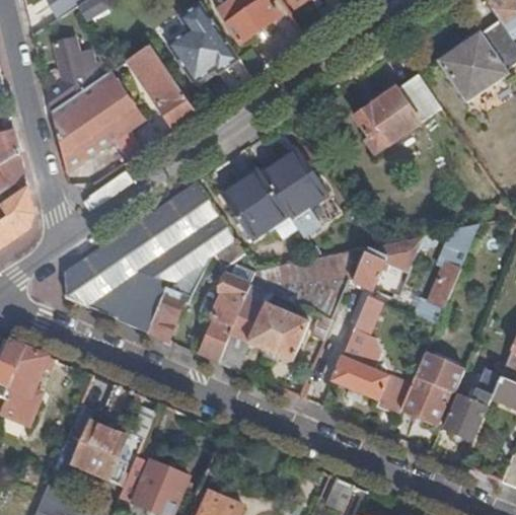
[(80,0),(79,1),(88,16),(111,2),(109,0),(80,0)]
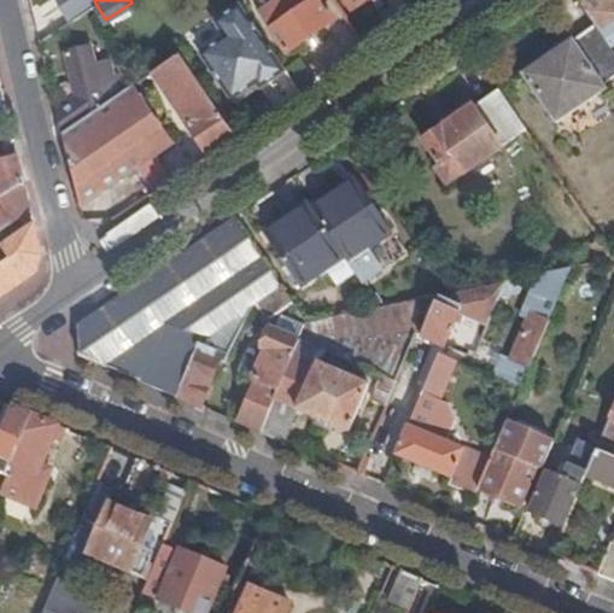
[(280,62),(239,0),(214,18),(224,34),(200,51),(228,91),(251,74),(259,68),(264,74),(280,62)]
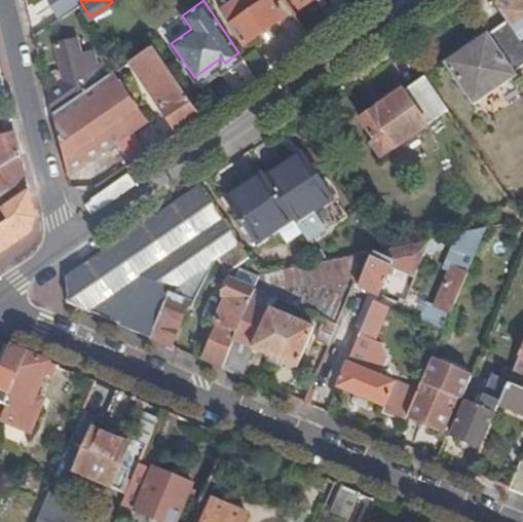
[(230,0),(220,7),(244,42),(284,14),(273,0),(230,0)]
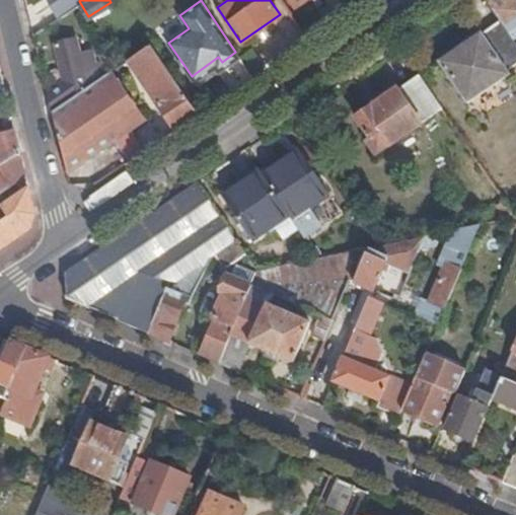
[(515,1),(514,0),(487,0),(500,18),(513,37),(515,34),(515,1)]
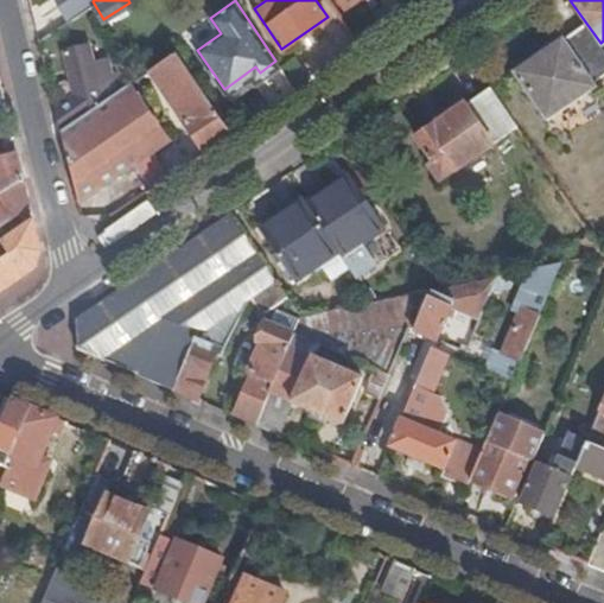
[(603,48),(601,43),(585,21),(563,37),(560,36),(512,69),(546,119),(595,86),(592,82),(603,73),(603,48)]
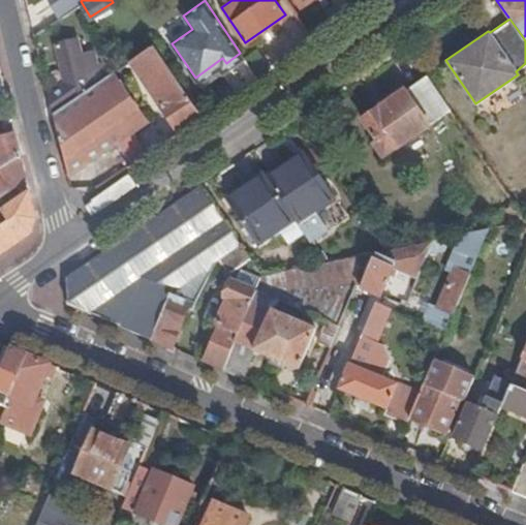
[(66,81),(48,93),(52,113),(88,88),(85,72),(95,65),(91,48),(80,51),(75,37),(56,41),(66,81)]
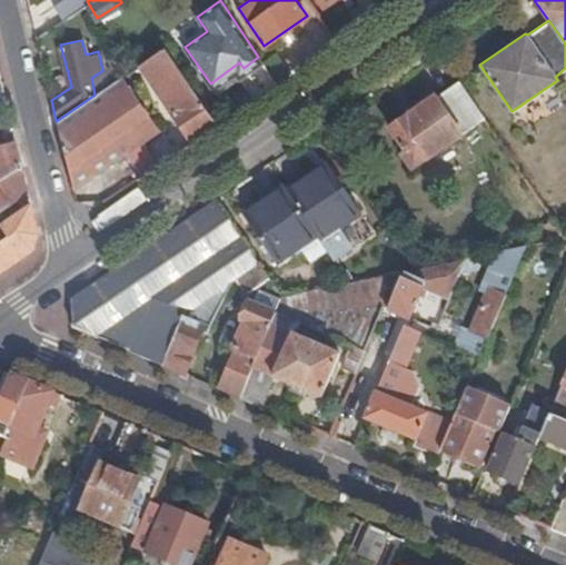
[(165,47),(138,65),(190,140),(216,122),(165,47)]
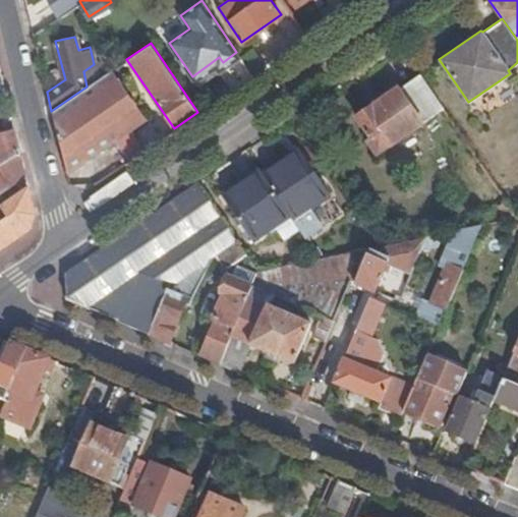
[(110,51),(101,59),(109,71),(111,70),(119,64),(110,51)]
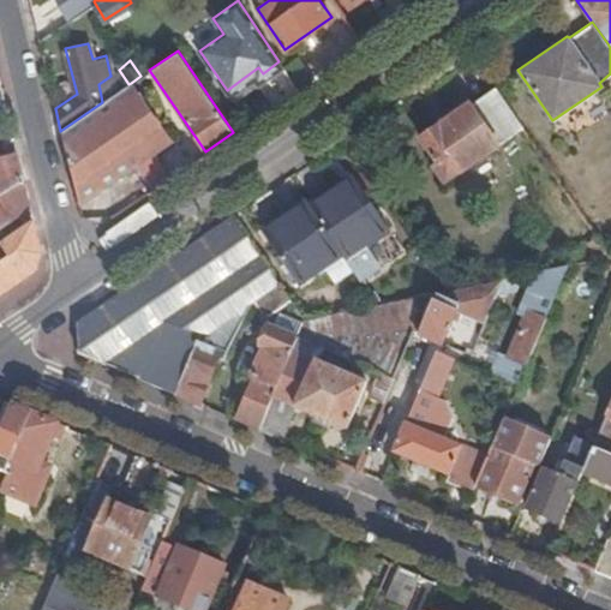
[(258,67),(250,73),(255,78),(263,73),(258,67)]
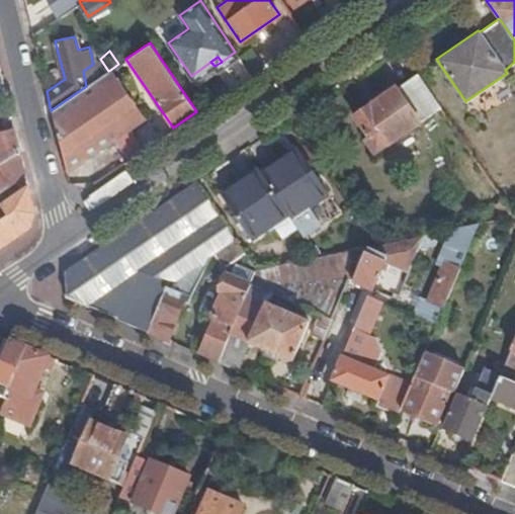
[(108,71),(100,59),(93,64),(83,71),(86,86),(108,71)]
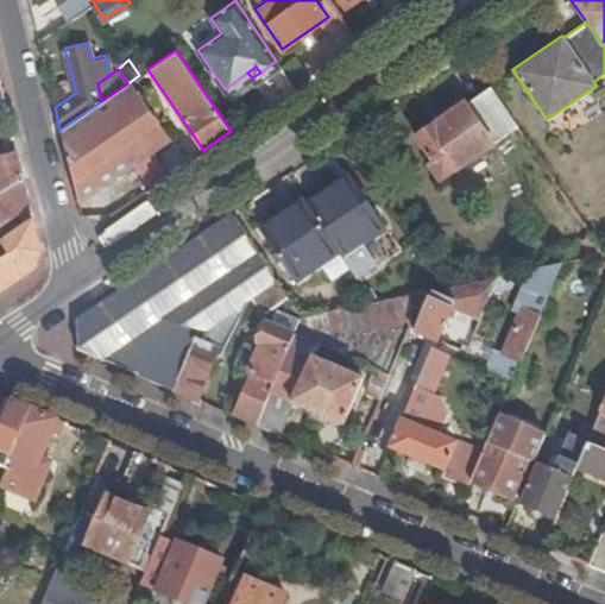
[(101,101),(60,130),(76,200),(133,162),(149,187),(158,181),(166,175),(149,151),(168,138),(130,82),(127,83),(101,101)]
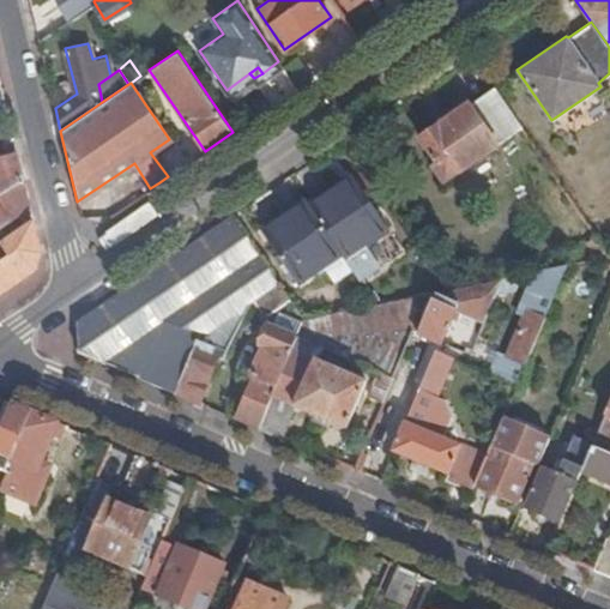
[(521,126),(494,88),(467,106),(466,103),(417,138),(434,160),(430,163),(442,180),(521,126)]
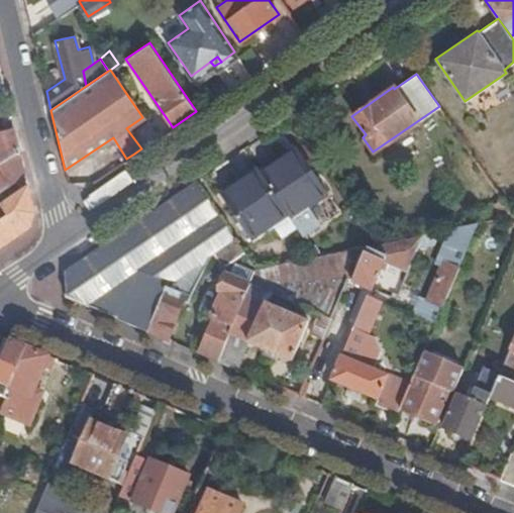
[(0,161),(18,147),(16,138),(14,128),(0,131),(0,161)]
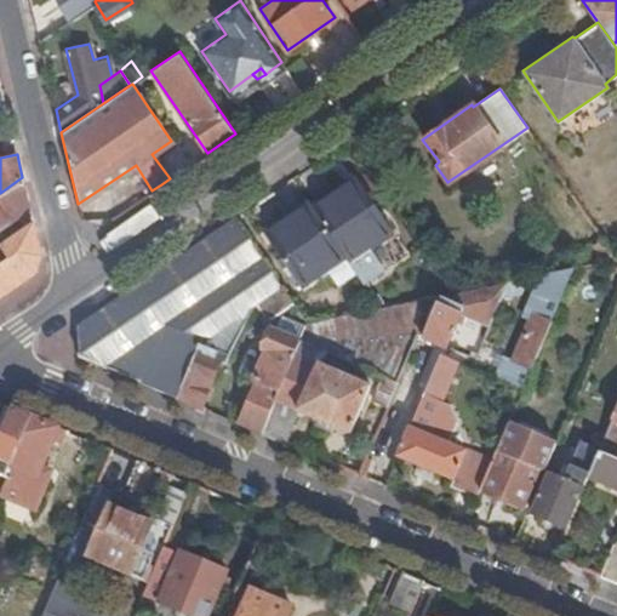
[(352,172),(309,203),(313,207),(355,177),(352,172)]
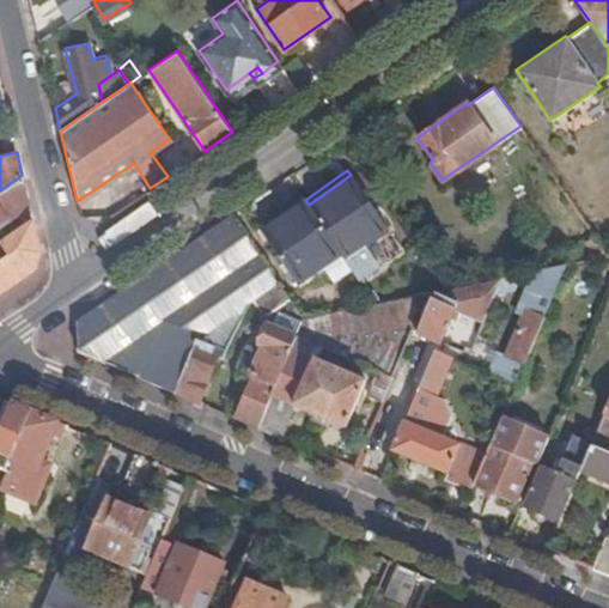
[(25,190),(22,175),(0,190),(0,224),(29,205),(25,190)]
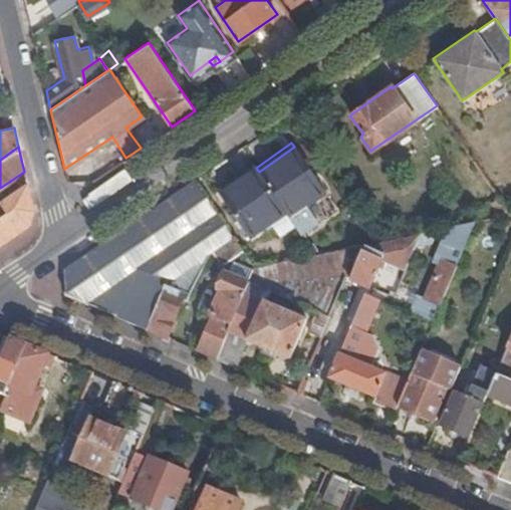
[(259,172),(284,210),(287,214),(322,189),(294,147),(259,172)]
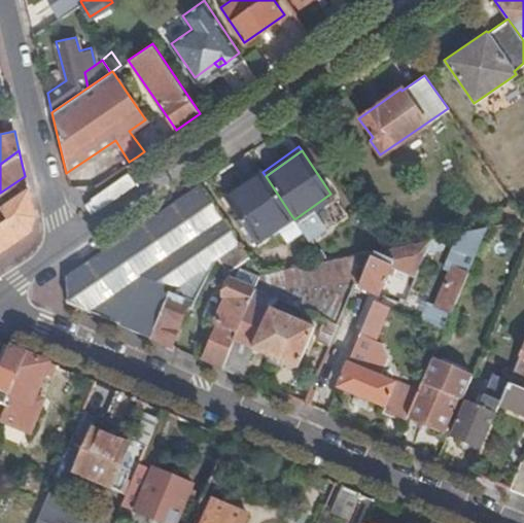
[(263,172),(259,167),(221,194),(224,199),(263,172)]
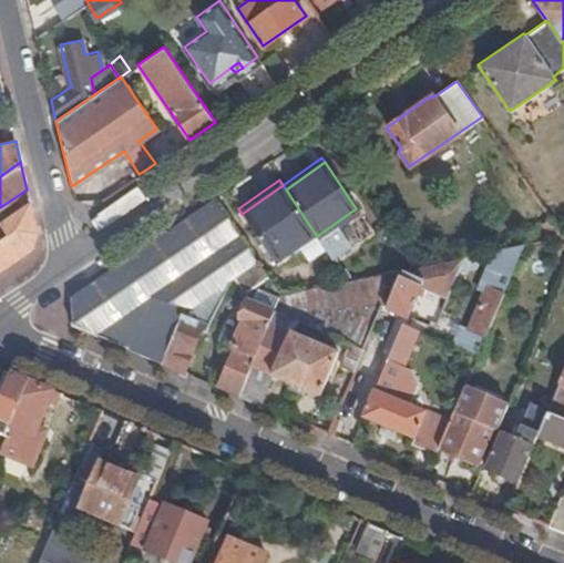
[(283,185),(242,214),(273,259),(314,232),(286,190),(283,185)]
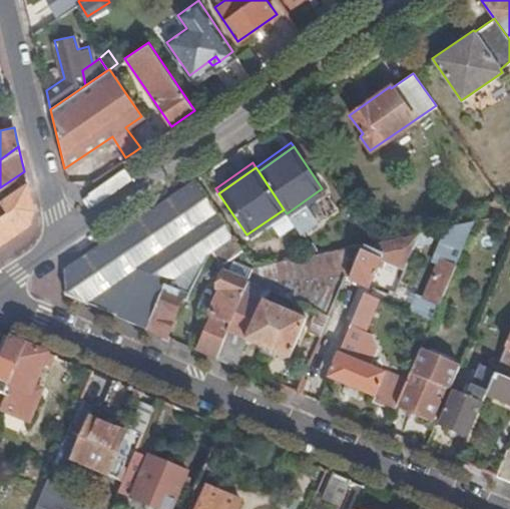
[(63,293),(116,316),(137,265),(166,277),(170,267),(190,275),(192,261),(209,248),(230,232),(193,177),(126,223),(61,268),(63,293)]
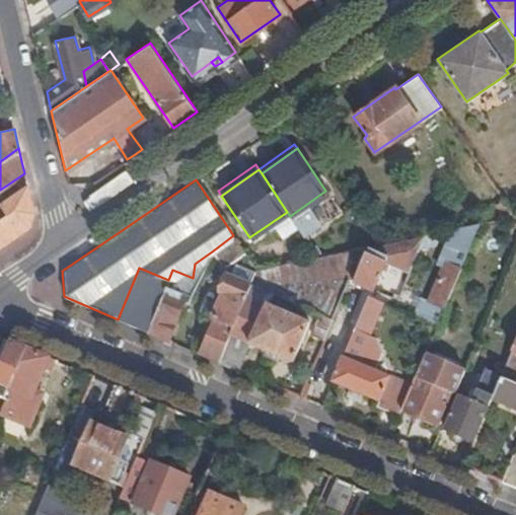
[(0,245),(13,237),(28,227),(34,211),(27,186),(3,204),(8,212),(0,218),(0,245)]
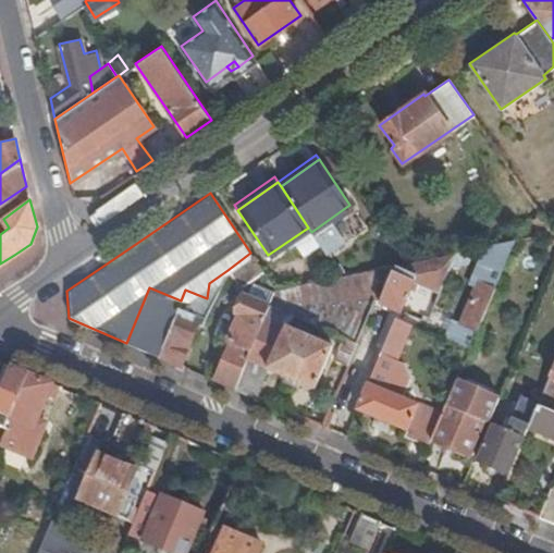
[(514,238),(485,245),(469,282),(476,285),(460,321),(451,318),(444,336),(468,347),(514,238)]
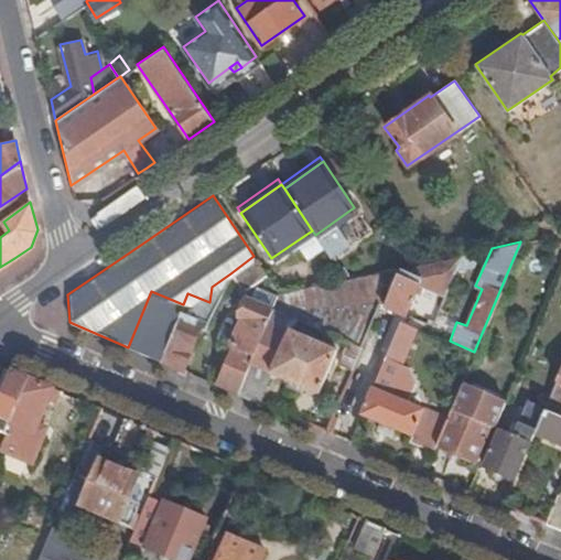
[(478,250),(411,265),(401,267),(398,275),(397,273),(384,303),(403,313),(416,289),(421,291),(424,284),(444,293),(455,267),(472,265),(478,250)]
